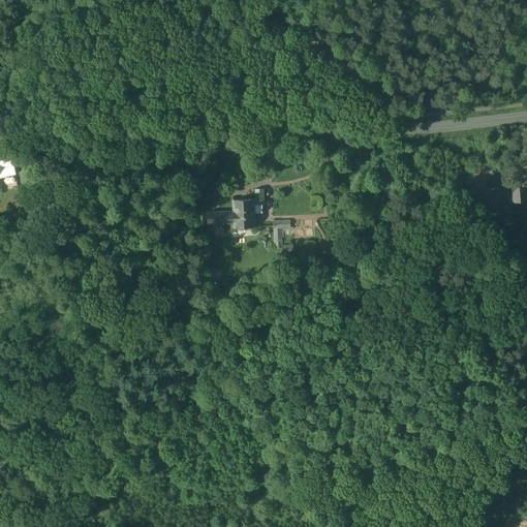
[(11,157),(0,160),(0,178),(16,174),(11,157)]
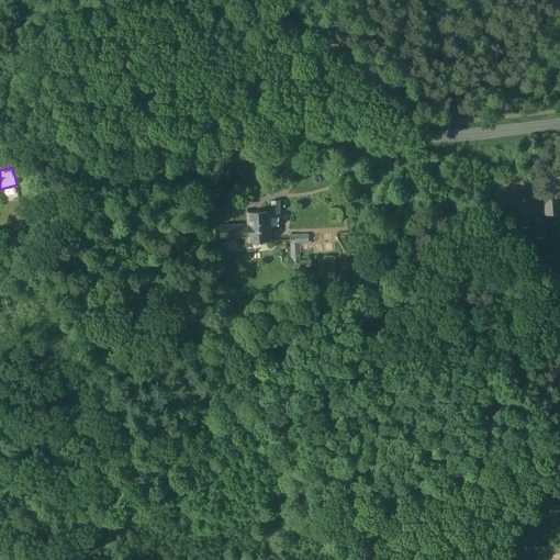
[(17,185),(0,189),(0,203),(20,199),(17,185)]
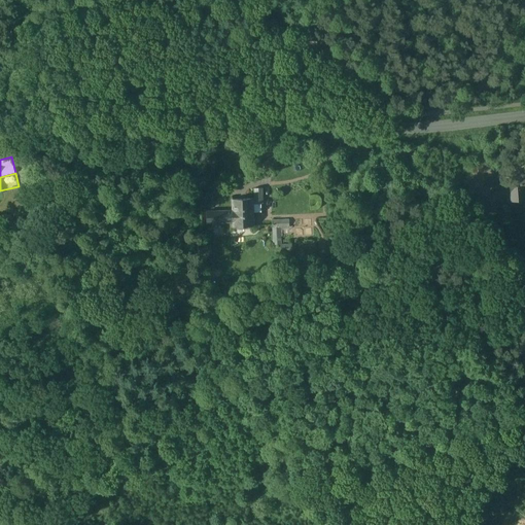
[(509,182),(510,202),(522,202),(521,188),(524,187),(524,173),(518,176),(519,179),(509,182)]
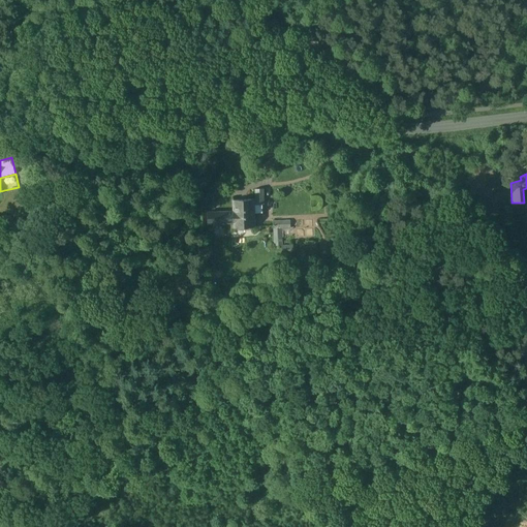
[(252,202),(252,206),(261,206),(261,190),(253,190),(254,202),(252,202)]
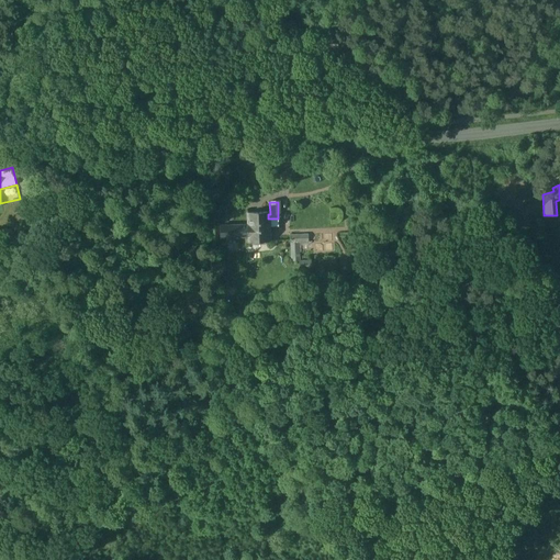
[(246,214),(247,226),(230,227),(230,239),(247,238),(247,244),(268,243),(268,219),(268,214),(246,214)]
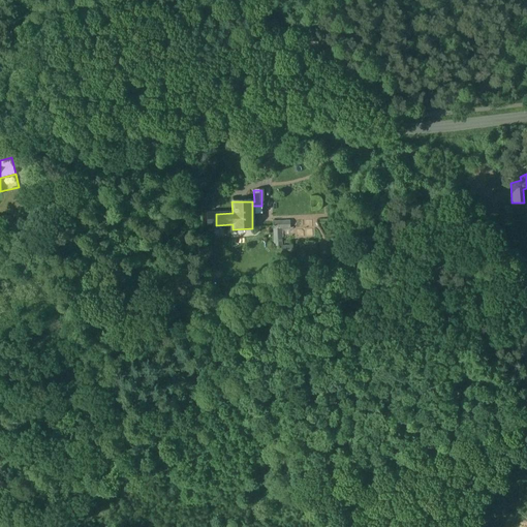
[(288,221),(272,222),(272,229),(272,247),(279,247),(279,229),(288,229),(288,221)]
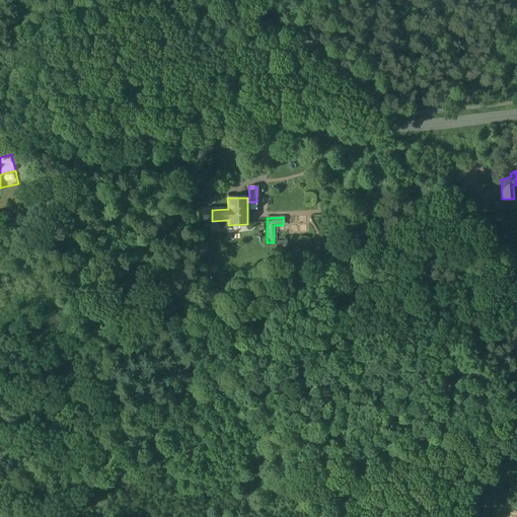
All buildings are outlined.
